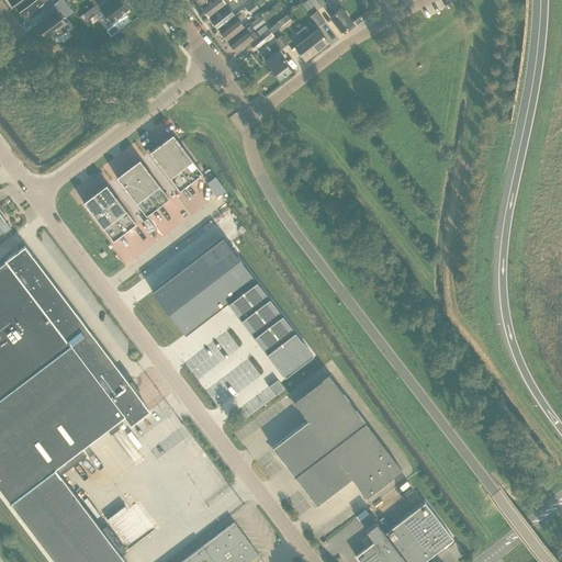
[(24,0),(17,7),(24,17),(37,7),(42,11),(52,3),(49,0),(24,0)]
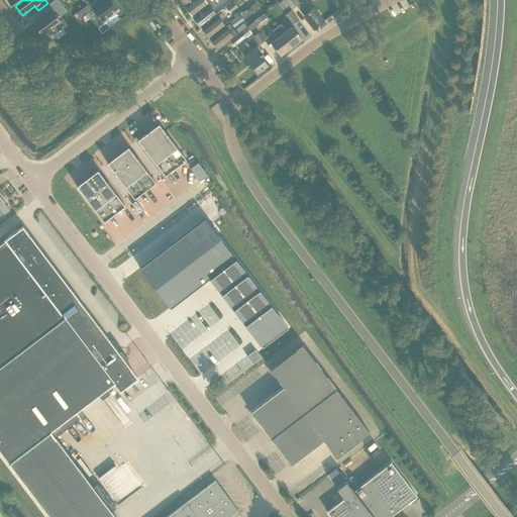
[(54,0),(48,4),(54,10),(55,9),(61,16),(67,11),(58,0),(54,0)]
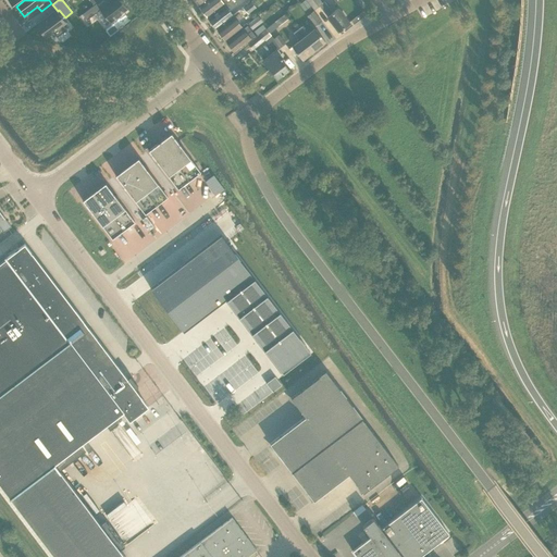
[(111,0),(100,0),(83,14),(86,20),(100,9),(110,22),(127,9),(120,0),(111,0),(112,0),(111,0)]
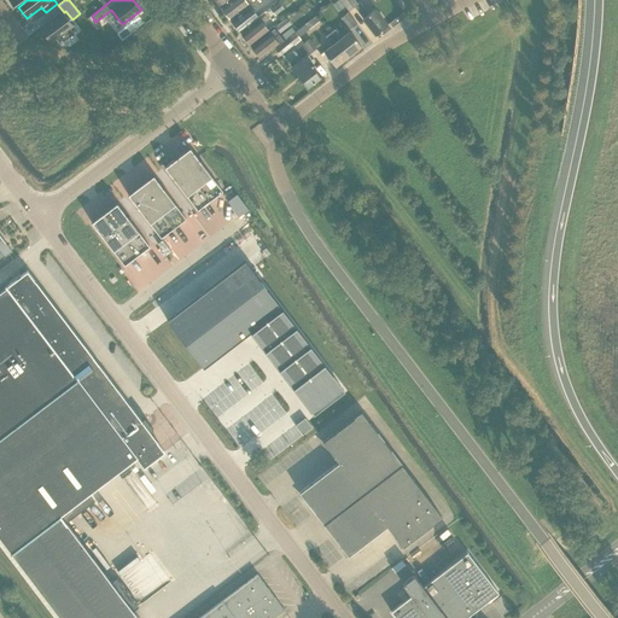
[(255,1),(256,0),(231,0),(221,9),(229,18),(248,4),(249,4),(255,1)]
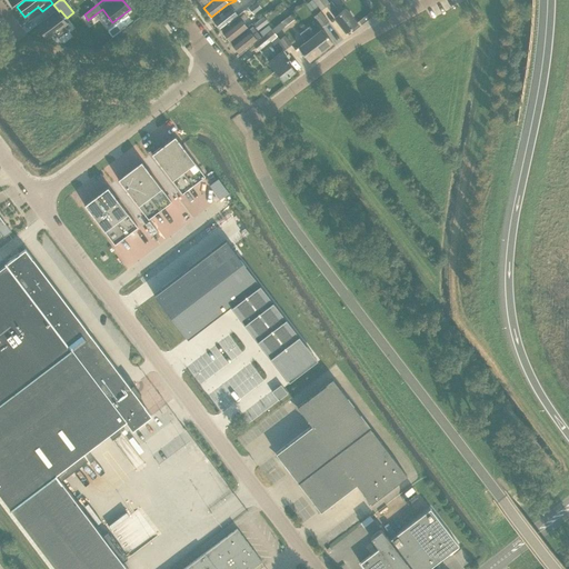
[(229,3),(228,3),(230,6),(213,19),(221,29),(238,16),(235,11),(248,0),(236,0),(235,1),(229,3)]
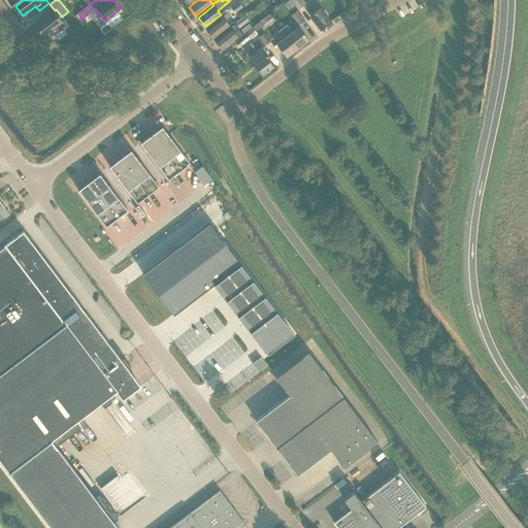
[(321,29),(331,22),(320,7),(315,11),(307,1),(305,2),(302,0),(291,0),(298,9),(302,5),(305,8),(305,9),(310,15),(309,15),(321,29)]
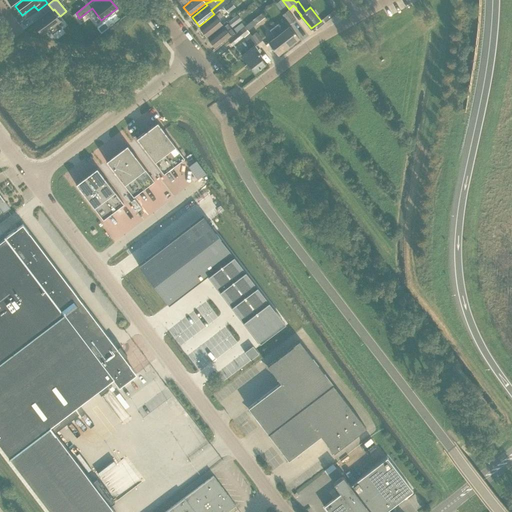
[(231,2),(224,7),(228,12),(235,7),(231,2)]
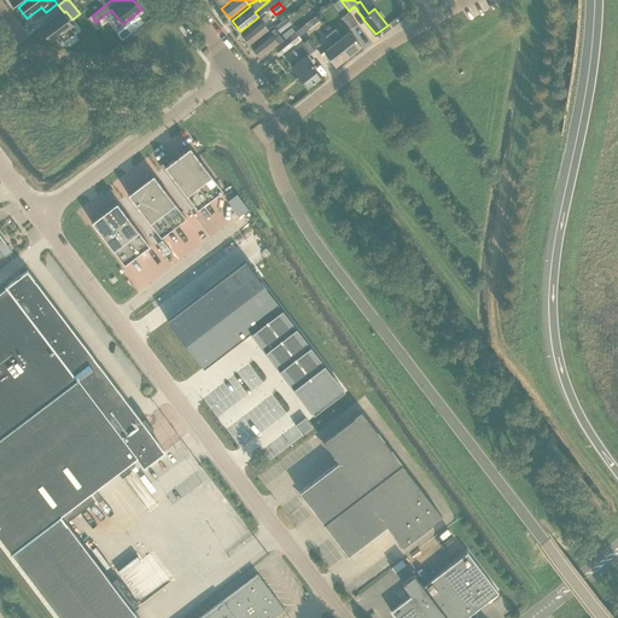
[(62,11),(40,28),(51,42),(60,35),(64,41),(74,34),(69,28),(73,25),(62,11)]
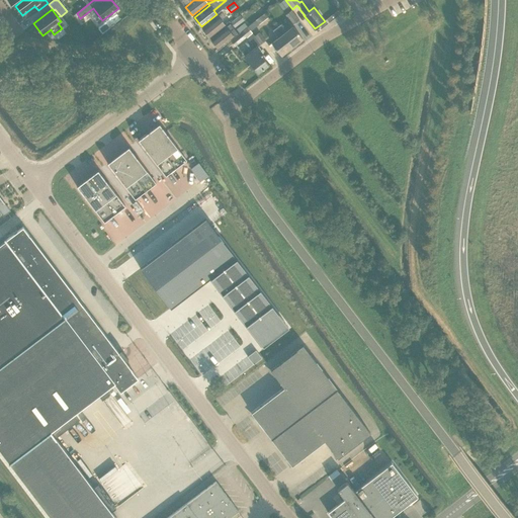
[(286,15),(293,24),(298,19),(291,10),(286,15)]
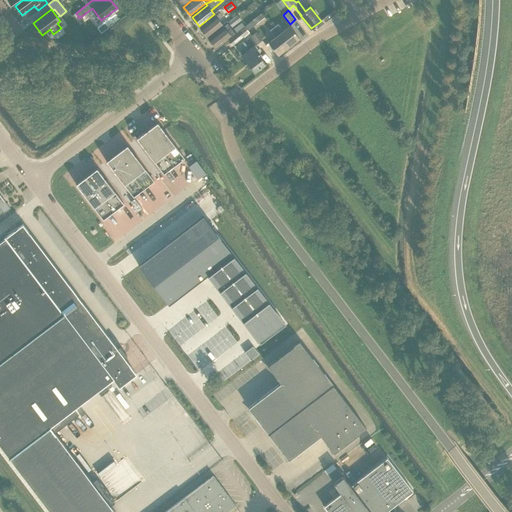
[(265,17),(262,13),(253,20),(256,24),(265,17)]
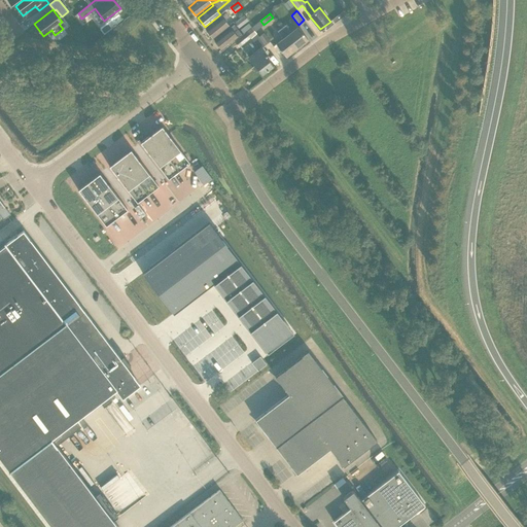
[(238,28),(248,20),(244,15),(235,23),(238,28)]
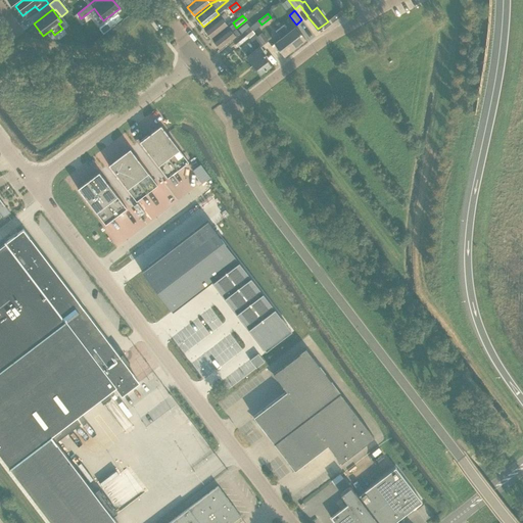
[(227,26),(224,20),(220,16),(204,29),(211,38),(227,26)]
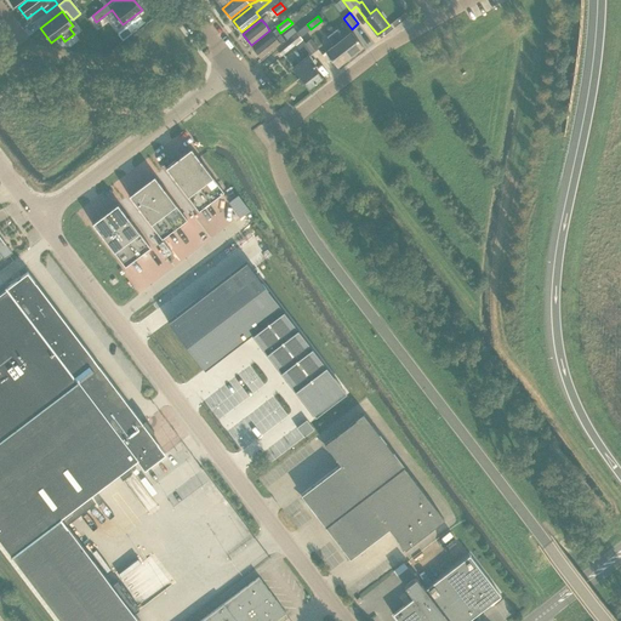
[(277,28),(274,30),(272,33),(254,47),(261,58),(280,43),(285,39),(277,28)]
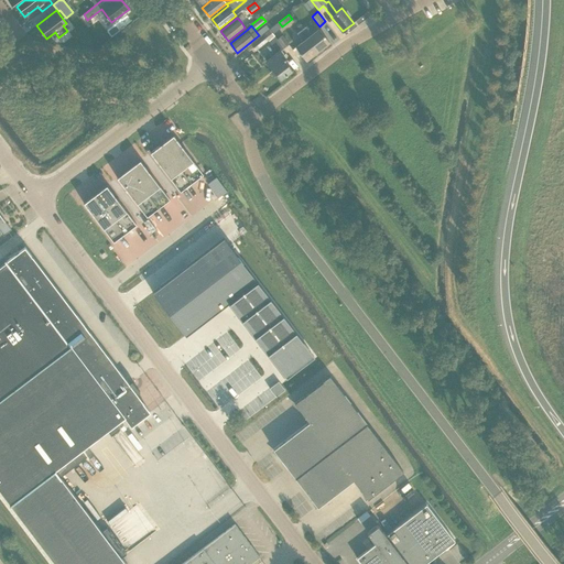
[(305,26),(301,30),(317,51),(329,42),(318,29),(312,34),(305,26)]
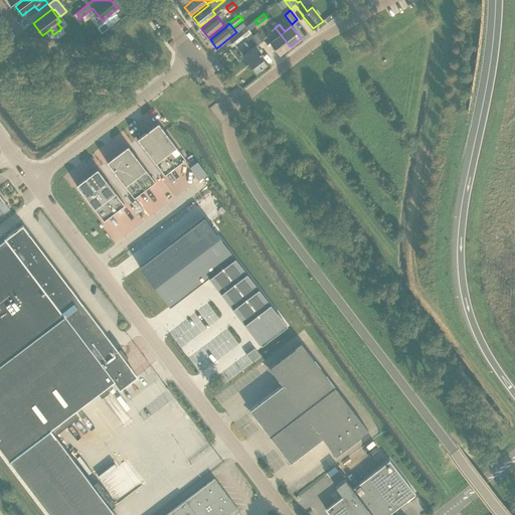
[(233,46),(250,32),(245,26),(229,40),(233,46)]
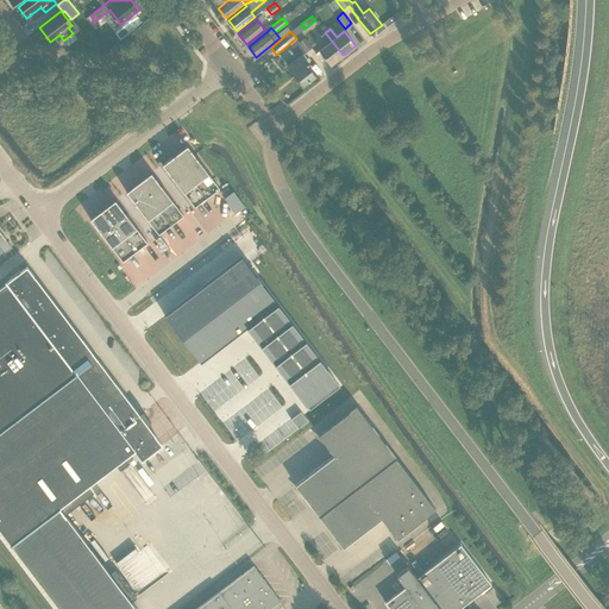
[(343,55),(325,32),(321,36),(326,42),(325,43),(326,45),(319,50),(331,64),(343,55)]
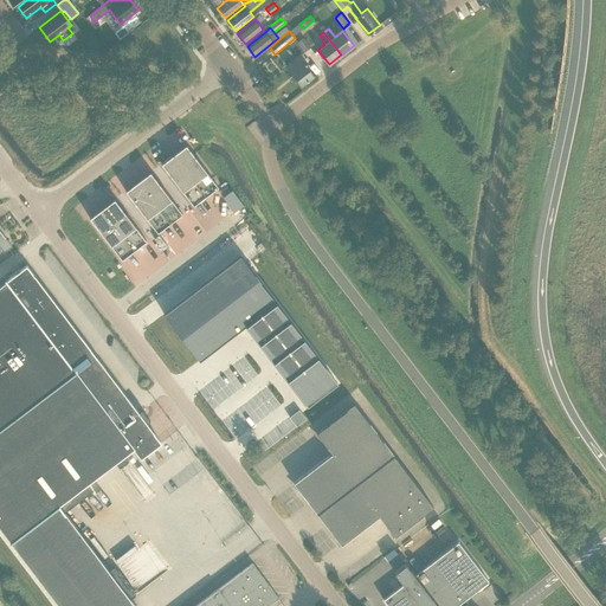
[(305,51),(310,47),(303,38),(297,43),(305,51)]
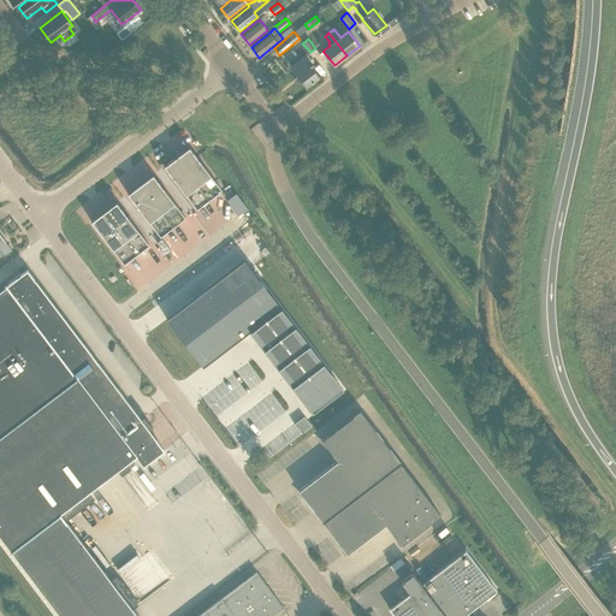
[(311,64),(312,64),(306,55),(290,66),(297,75),(306,87),(319,77),(311,66),(312,65),(311,64)]
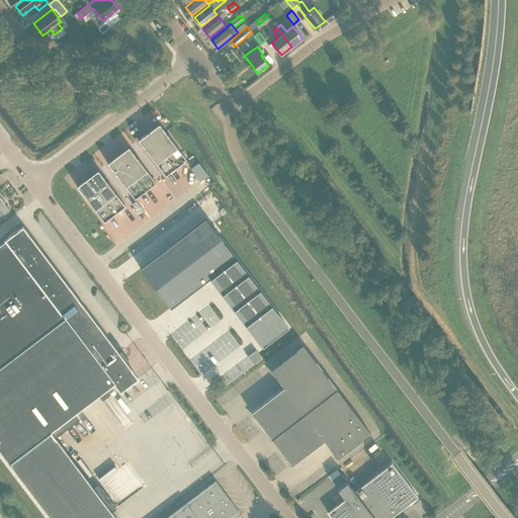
[(159,123),(138,140),(165,176),(186,160),(159,123)]
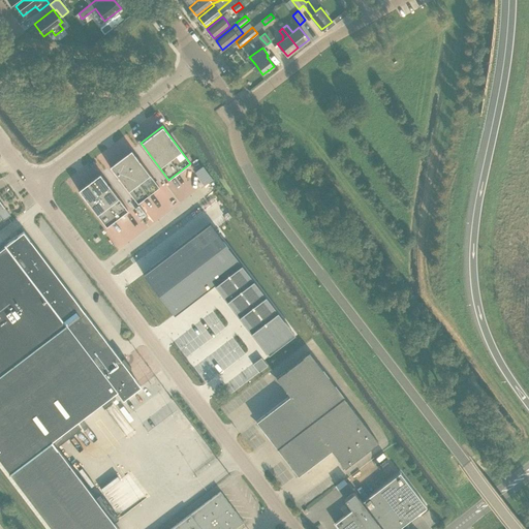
[(131,150),(110,166),(137,204),(159,187),(131,150)]
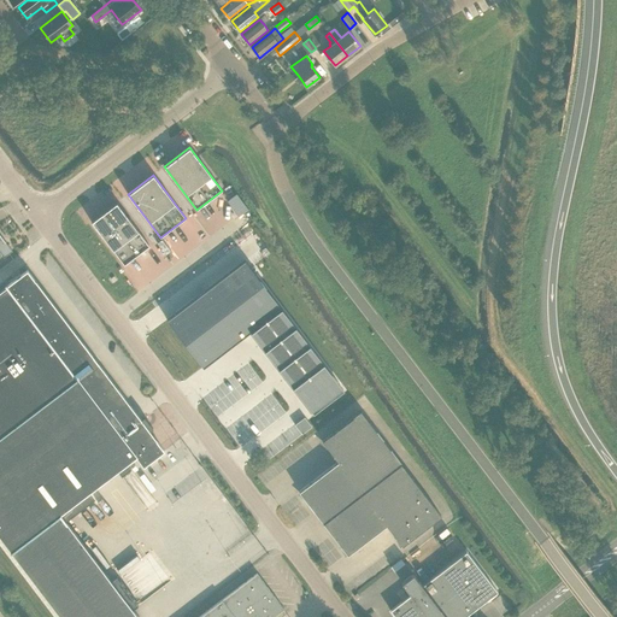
[(92,222),(124,265),(150,246),(117,203),(92,222)]
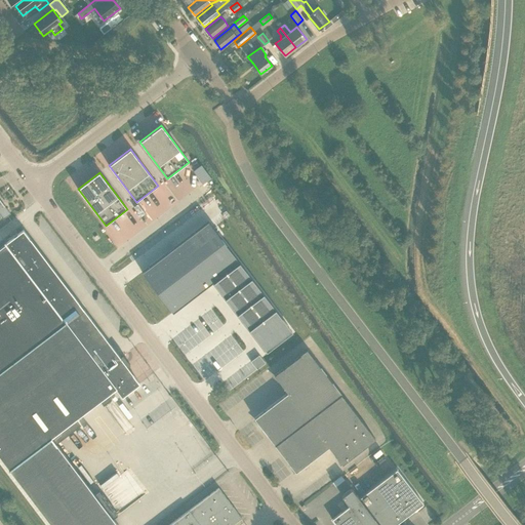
[(0,201),(0,216),(2,219),(9,213),(0,201)]
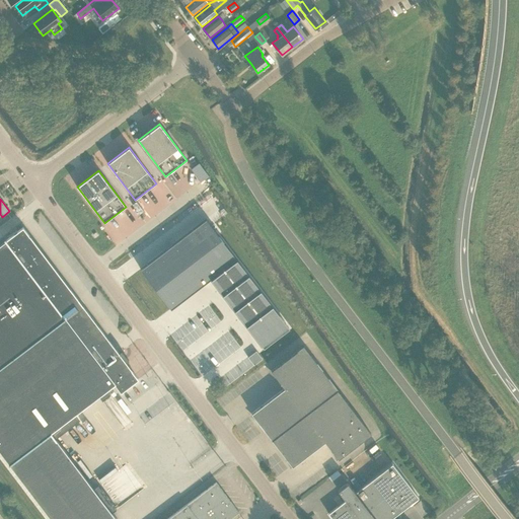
[(205,219),(140,269),(170,308),(210,278),(247,327),(250,325),(261,340),(284,321),(205,219)]
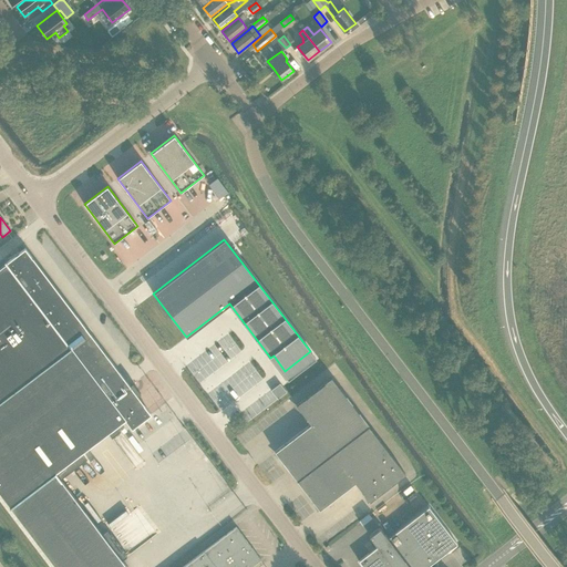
[(85,329),(23,248),(6,263),(4,261),(3,261),(4,264),(0,266),(0,493),(55,566),(125,566),(54,472),(124,419),(132,429),(150,414),(89,334),(89,329),(85,329)]
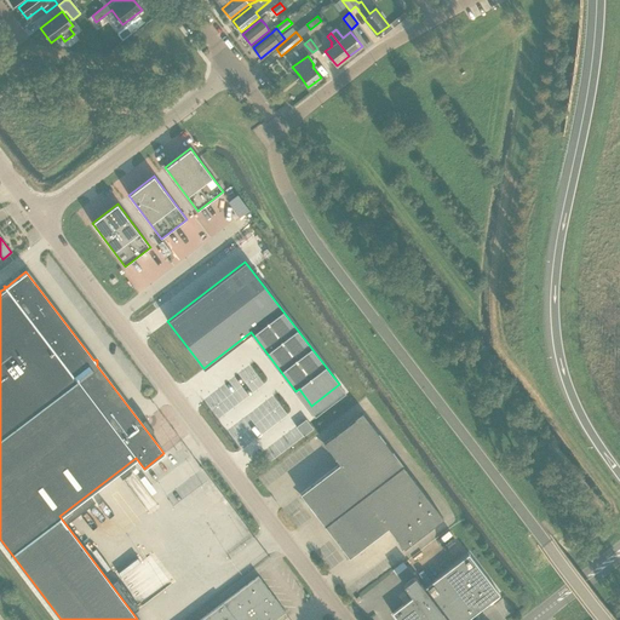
[(323,443),(339,464),(299,494),(323,526),(402,466),(362,413),(323,443)]
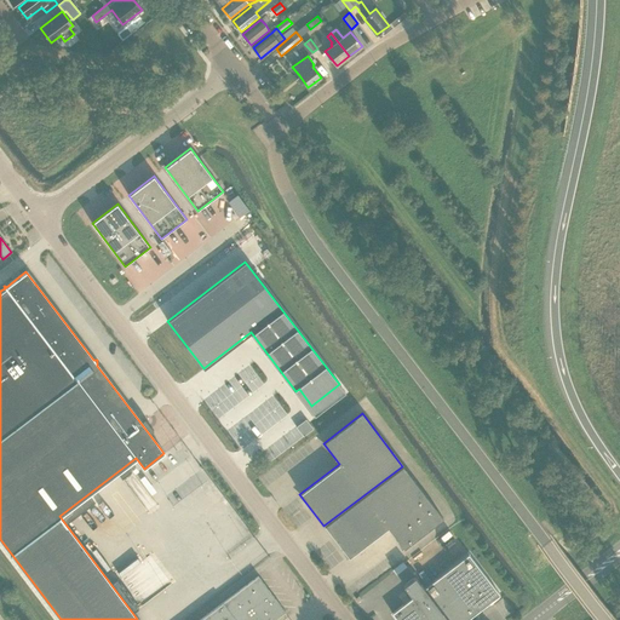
[(306,419),(297,426),(303,436),(313,429),(306,419)]
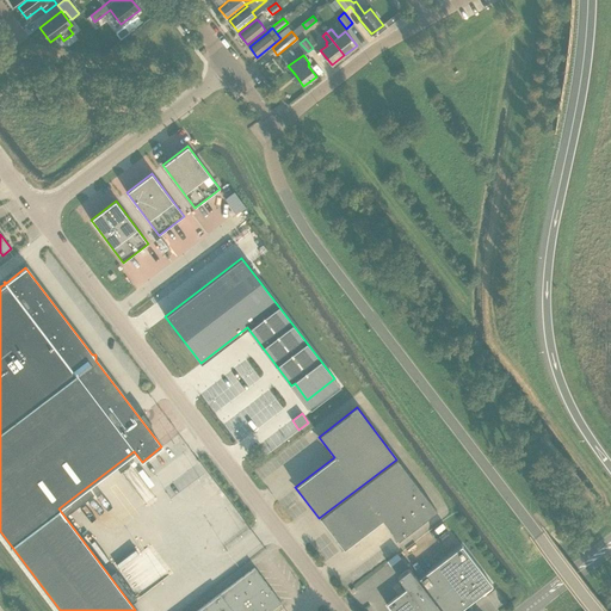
[(396,460),(319,518),(343,549),(382,520),(397,541),(436,512),(396,460)]
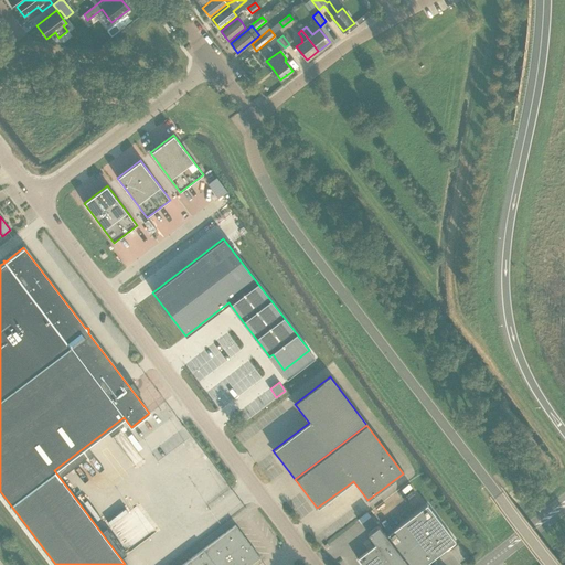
[(356,560),(360,564),(425,564),(455,542),(426,505),(385,536),(377,525),(366,534),(375,544),(356,560)]
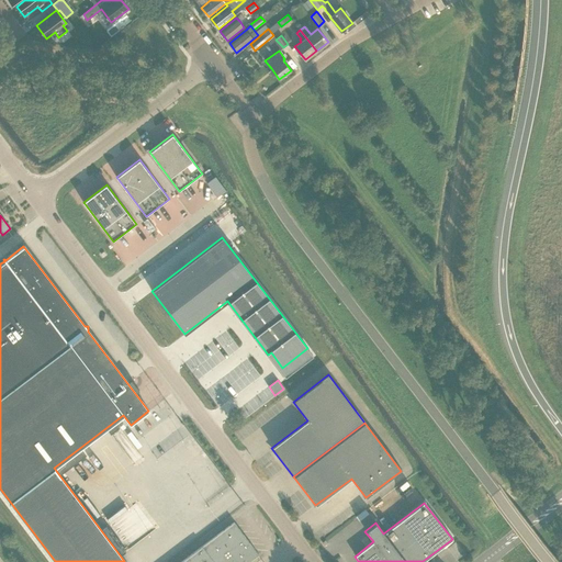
[(366,509),(356,516),(359,520),(369,514),(366,509)]
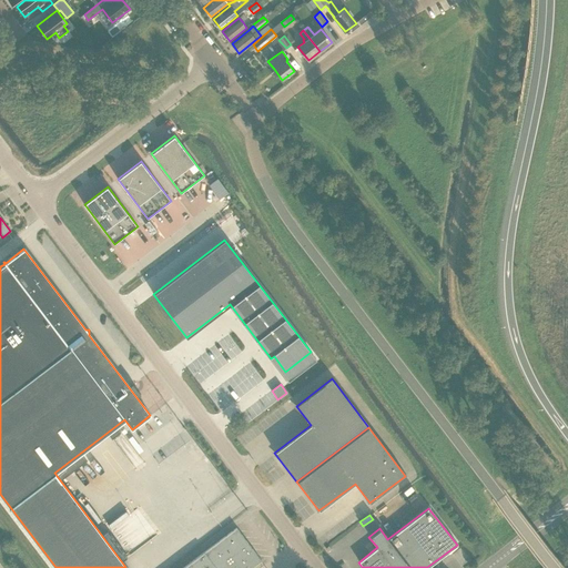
[(250,567),(260,560),(235,527),(181,567),(250,567)]
